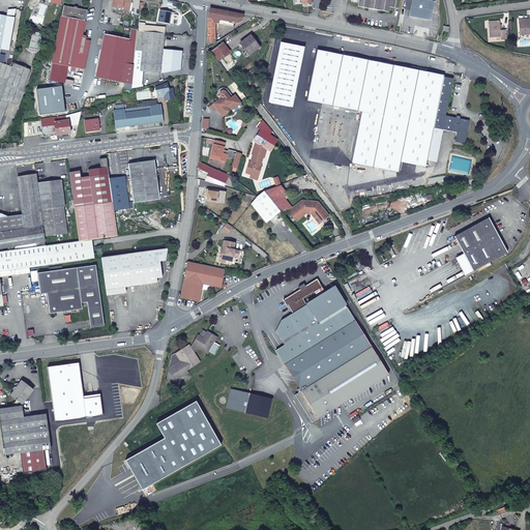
[(113,0),(112,6),(123,8),(124,0),(113,0)]
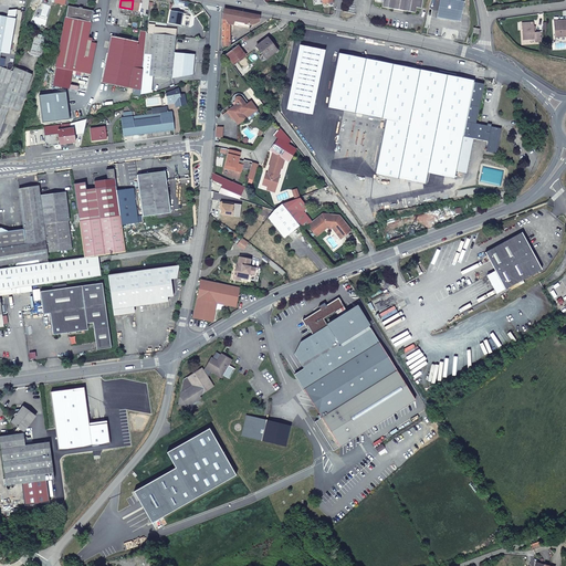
[(133,0),(132,9),(140,11),(142,0),(133,0)]
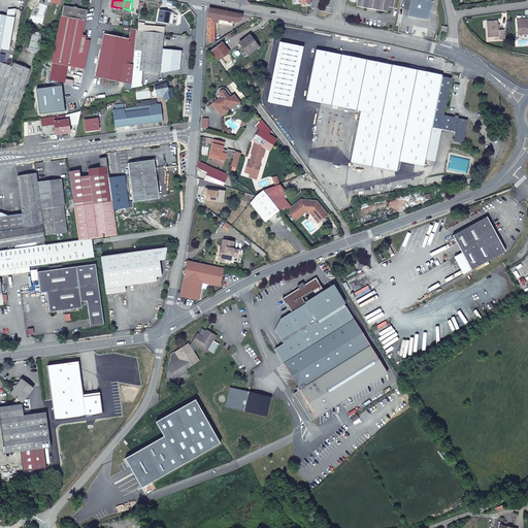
[(347,0),(357,2),(356,5),(358,7),(368,9),(369,6),(374,8),(374,10),(387,12),(388,8),(393,8),(394,0),(347,0)]
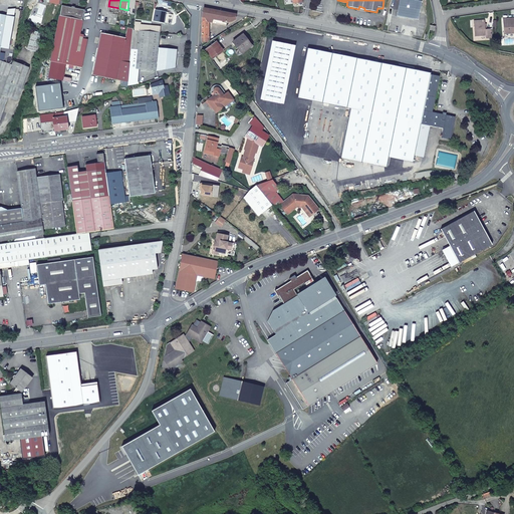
[(422,0),(400,0),(398,16),(419,20),(422,0)]
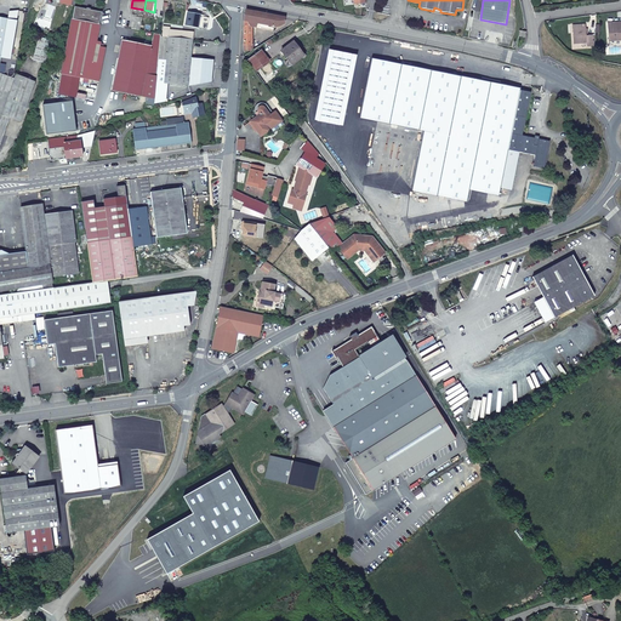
[(103,12),(77,7),(63,73),(100,80),(106,47),(101,46),(101,43),(97,41),(103,12)]
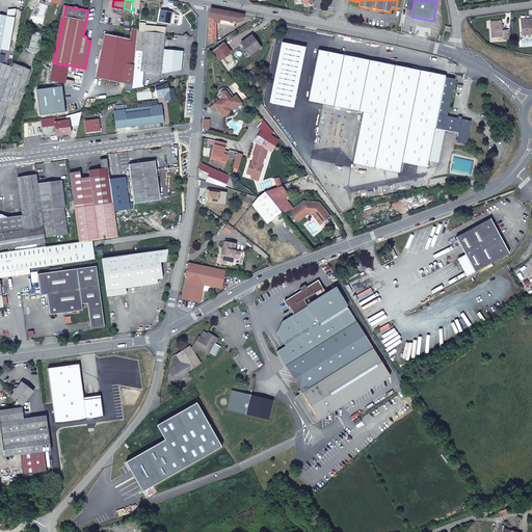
[(209,17),(209,44),(215,44),(217,43),(218,35),(218,26),(216,26),(216,23),(219,24),(220,20),(237,24),(243,21),(244,16),(211,8),(209,17)]
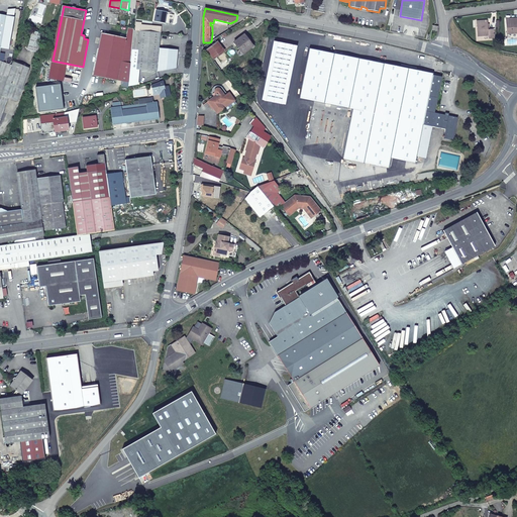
[(168,12),(158,10),(154,21),(166,23),(168,12)]
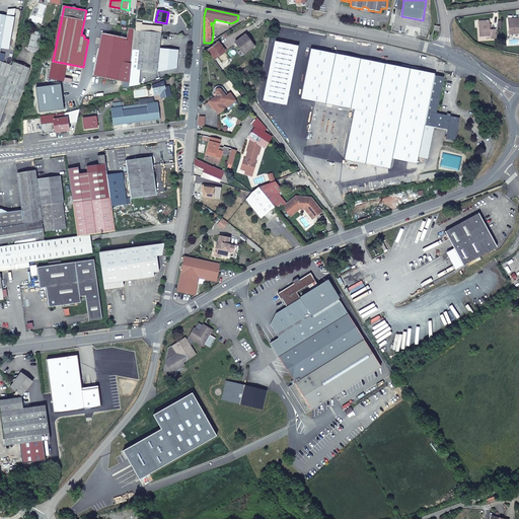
[(518,18),(508,19),(509,34),(518,33),(518,18)]
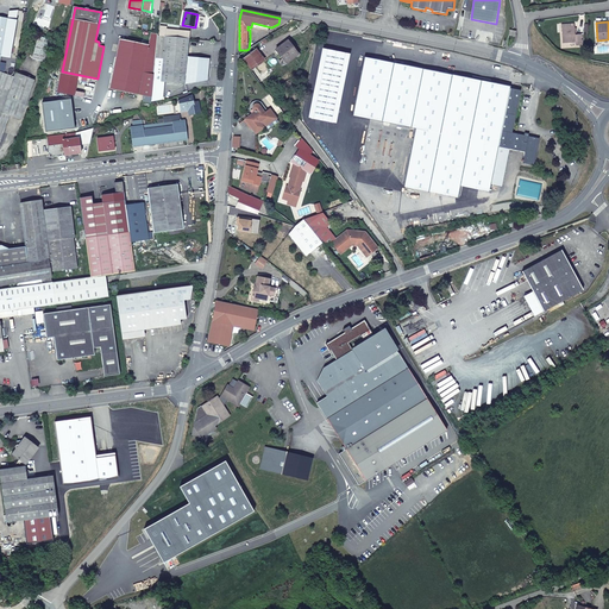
[(575,24),(562,25),(563,43),(575,43),(576,45),(582,45),(582,35),(575,35),(575,24)]
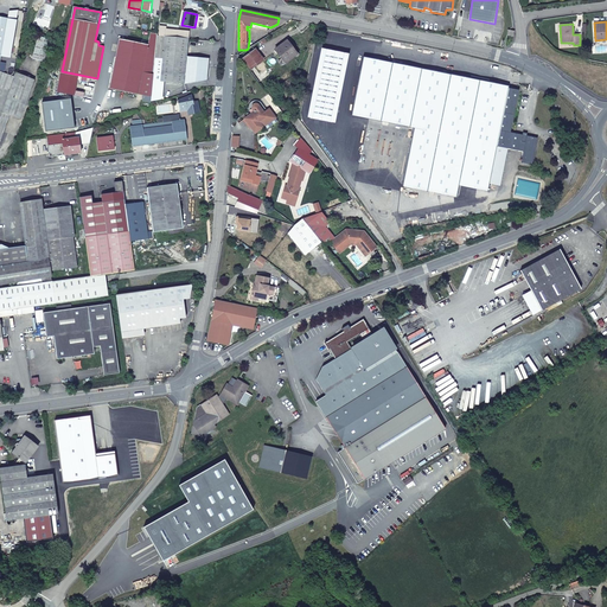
[(110,88),(152,97),(154,80),(158,36),(158,34),(151,32),(149,44),(120,39),(116,58),(115,58),(114,63),(115,63),(110,88)]
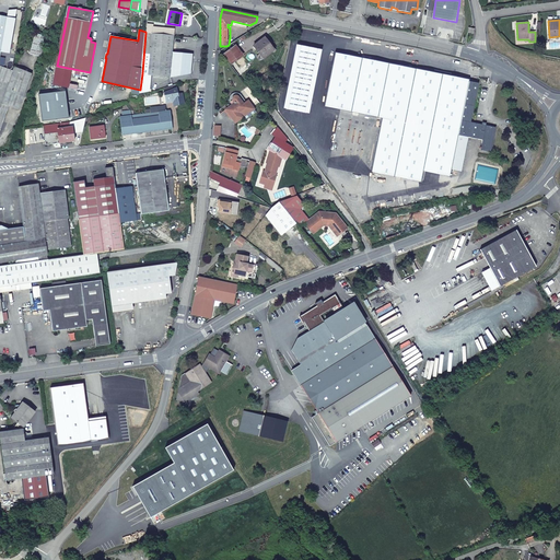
[(36,33),(31,54),(42,56),(47,36),(36,33)]
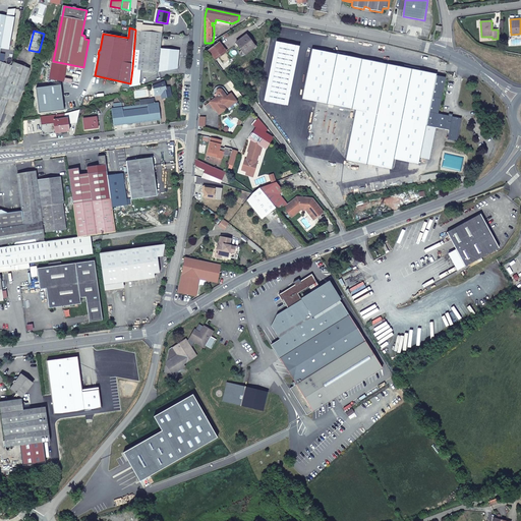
[(162,33),(142,32),(135,31),(132,68),(159,71),(178,67),(179,50),(161,48),(162,33)]
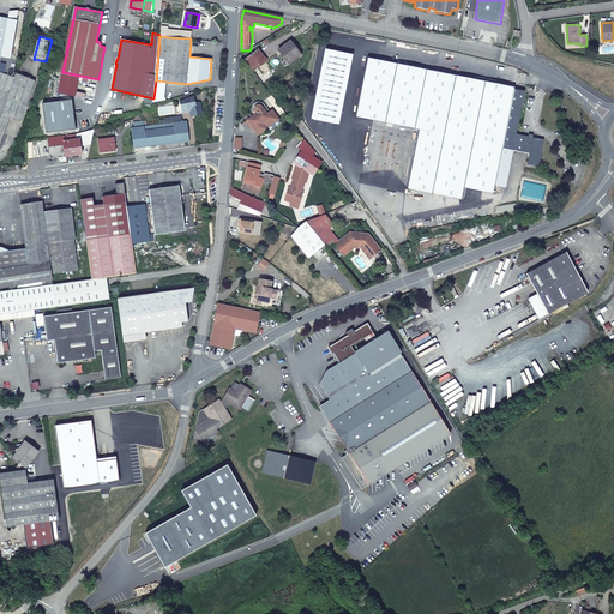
[(290,42),(284,47),(286,48),(280,52),(289,64),(301,55),(290,42)]
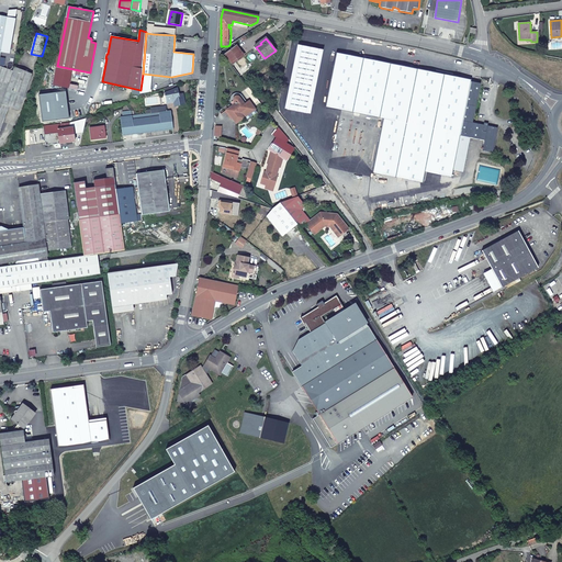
[(295,44),(290,71),(305,75),(301,101),(339,109),(350,55),(327,51),(295,44)]
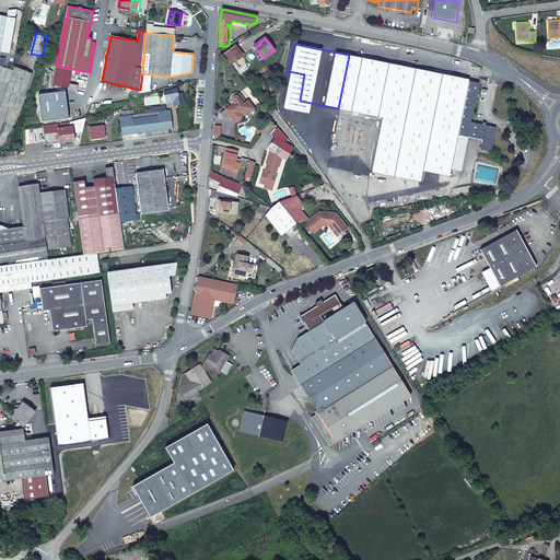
[(236,45),(223,55),(231,66),(244,56),(236,45)]
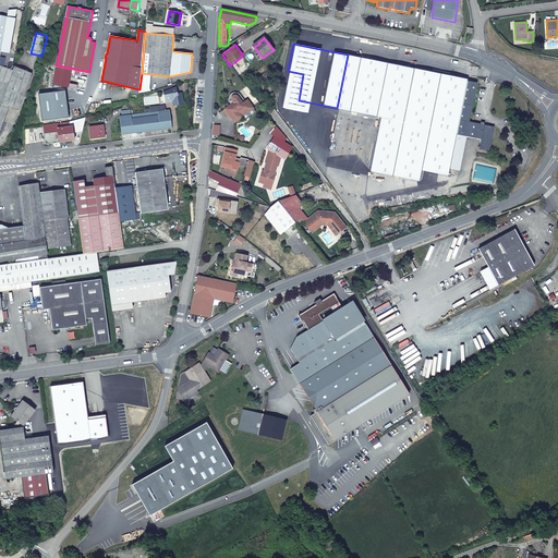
[(459,77),(446,75),(445,75),(348,55),(337,108),(335,118),(337,118),(329,158),(354,164),(352,169),(367,172),(370,173),(370,170),(420,181),(422,170),(449,176),(450,169),(459,170),(466,136),(481,140),(478,149),(488,152),(494,126),(470,122),(470,120),(477,83),(468,81),(469,75),(459,73),(459,77)]
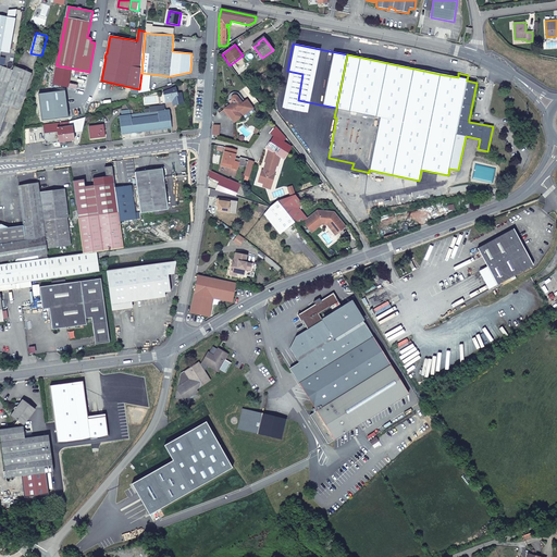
[(243,56),(230,65),(237,76),(251,65),(243,56)]
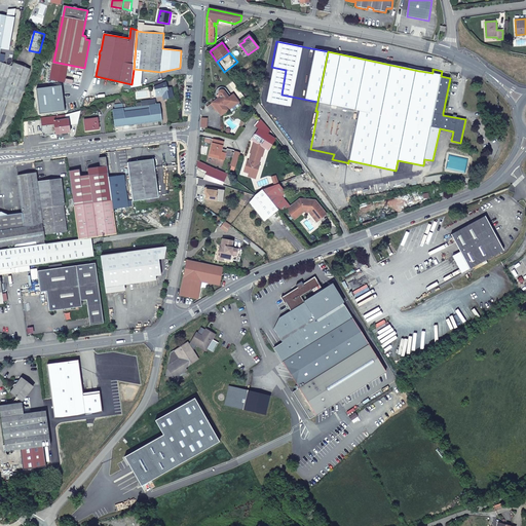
[(14,63),(12,66),(0,61),(0,124),(9,99),(19,103),(30,70),(30,69),(14,63)]
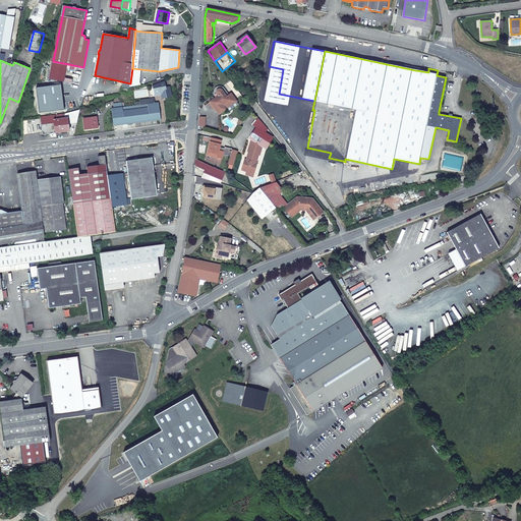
[(269,66),(265,65),(257,103),(264,104),(263,107),(270,108),(270,105),(276,106),(279,94),(283,69),(269,66)]
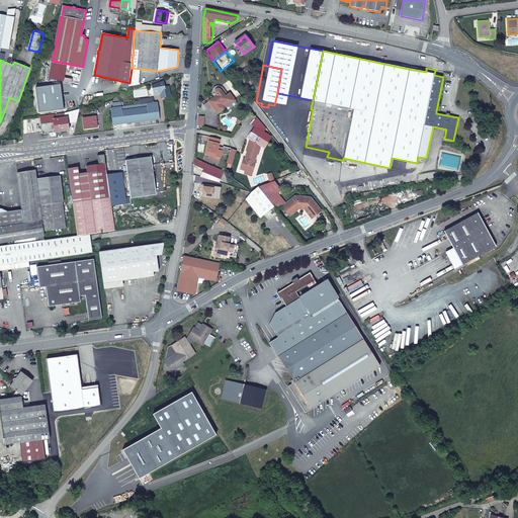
[(153,85),(154,92),(160,91),(161,93),(162,97),(171,96),(169,86),(166,87),(164,81),(153,85)]
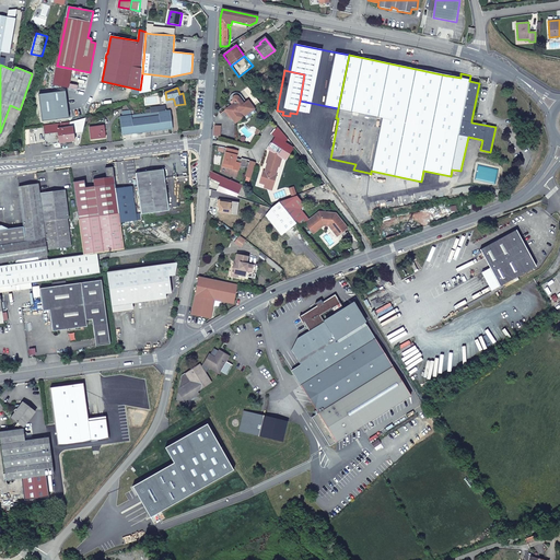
[(244,104),(238,97),(237,96),(235,96),(233,98),(235,103),(225,109),(235,123),(242,118),(241,116),(253,107),(248,101),(244,104)]
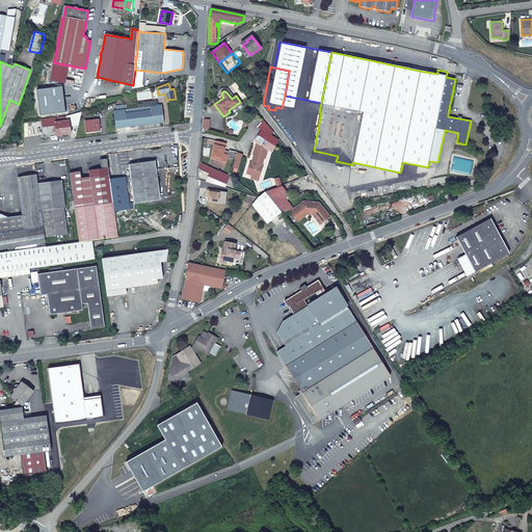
[(240,102),(229,110),(230,112),(241,104),(240,102)]
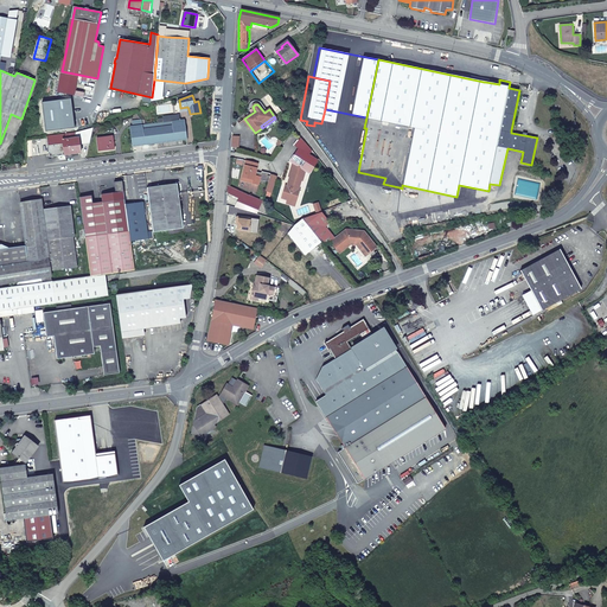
[(180,121),(165,122),(159,123),(160,142),(187,139),(185,120),(180,121)]
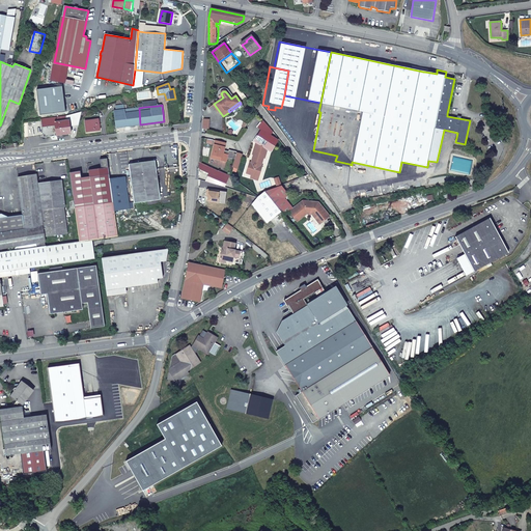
[(140,124),(139,108),(115,111),(117,128),(140,124)]
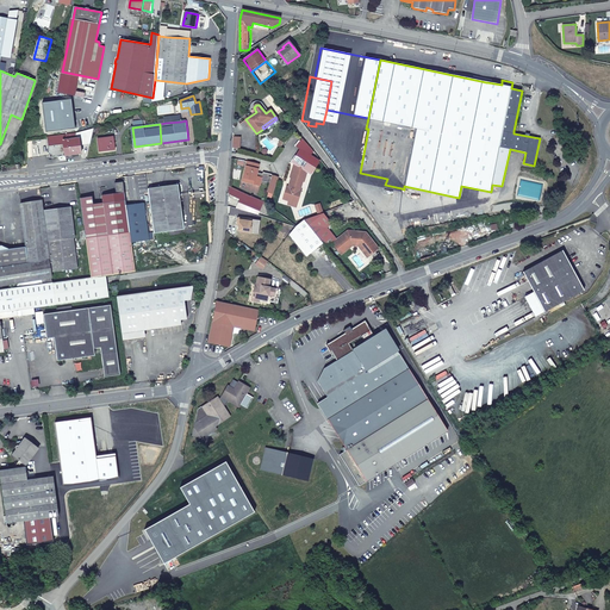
[(75,138),(75,134),(48,137),(50,157),(82,154),(80,138),(75,138)]
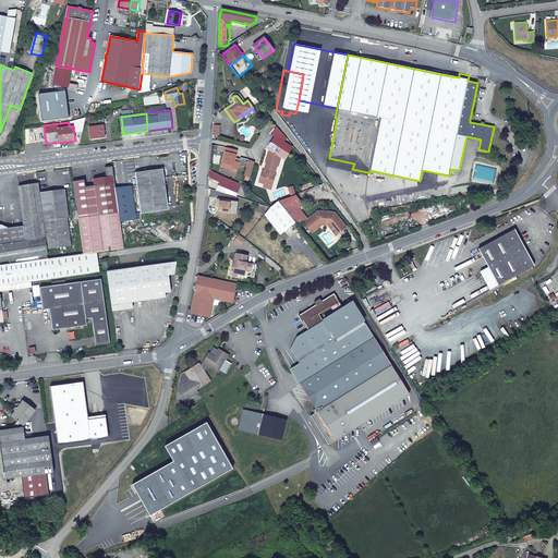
[(104,125),(91,126),(92,138),(105,136),(104,125)]
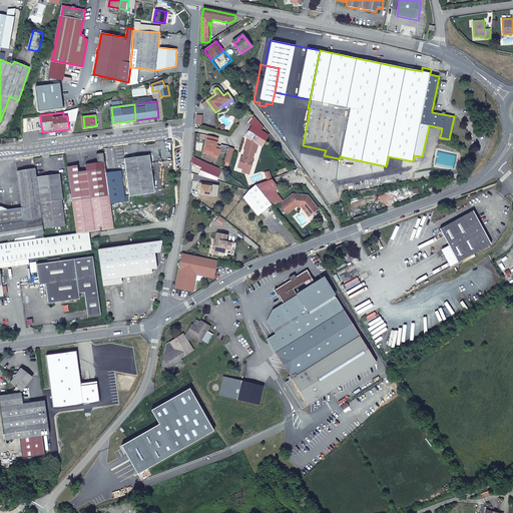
[(262,147),(269,135),(254,116),(249,123),(252,126),(245,137),(247,138),(244,149),(246,149),(243,157),(241,156),(238,167),(243,168),(249,171),(254,152),(255,152),(259,144),(262,147)]
